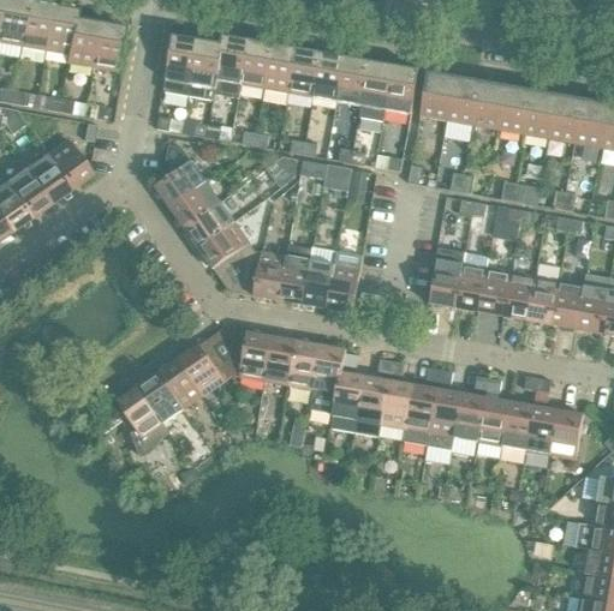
[(0,41),(18,45),(27,1),(21,0),(3,0),(0,11),(0,41)]
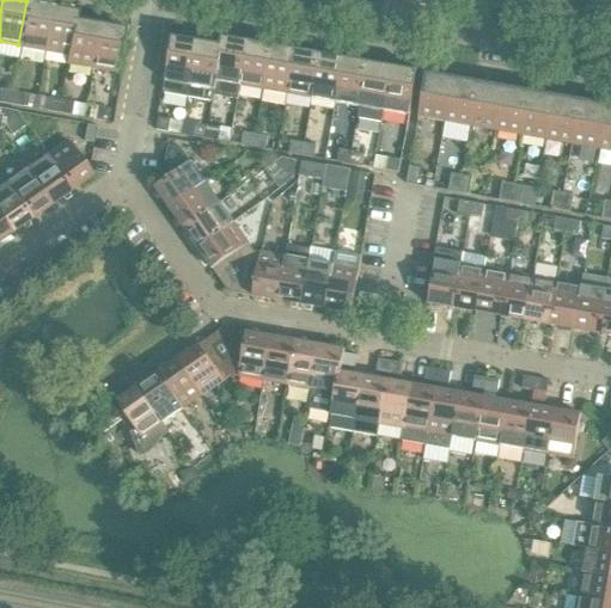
[(43,49),(50,5),(26,1),(18,44),(43,49)]
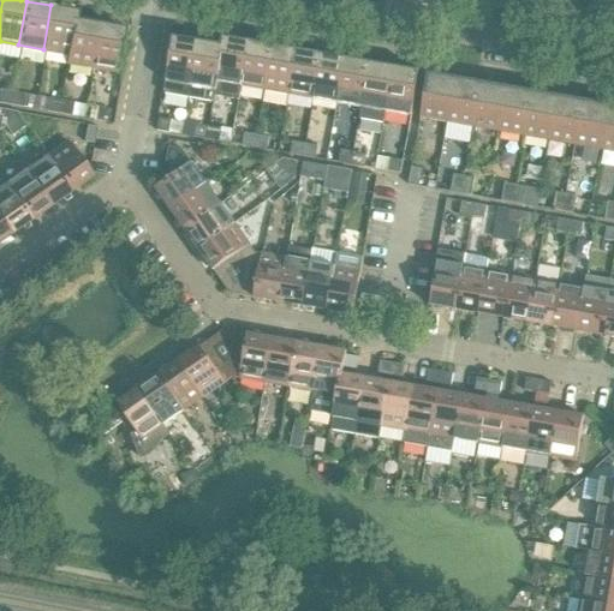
[(67,53),(73,18),(75,18),(76,10),(51,5),(43,49),(65,53),(67,53)]
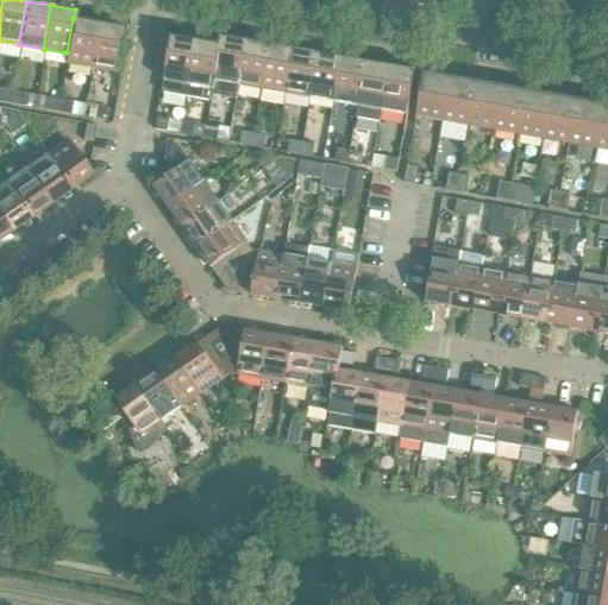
[(96,23),(74,18),(73,18),(67,52),(64,52),(63,61),(89,65),(96,23)]
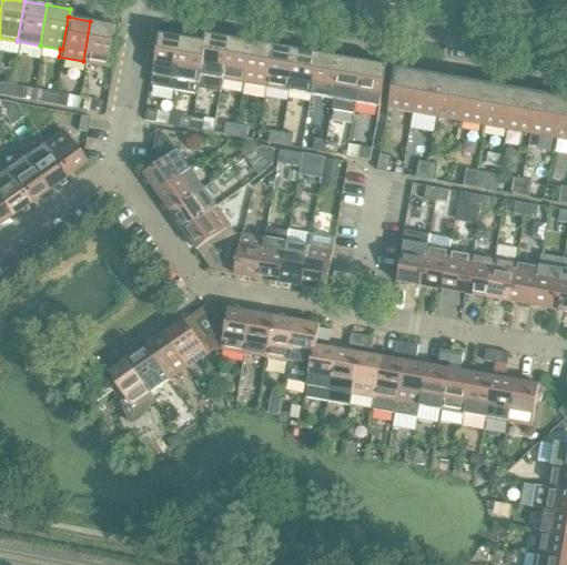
[(107,64),(113,24),(90,21),(83,61),(107,64)]
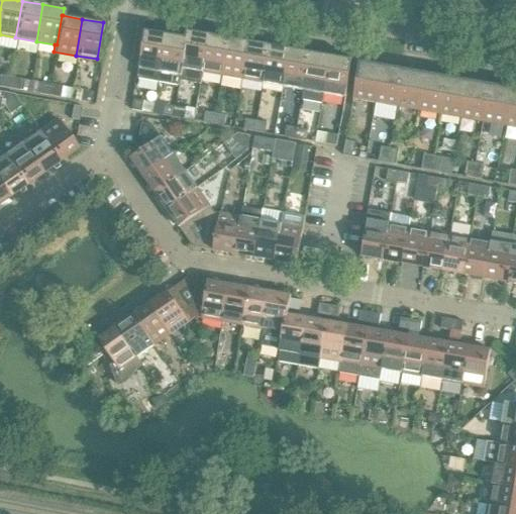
[(158,80),(166,33),(144,29),(136,77),(158,80)]
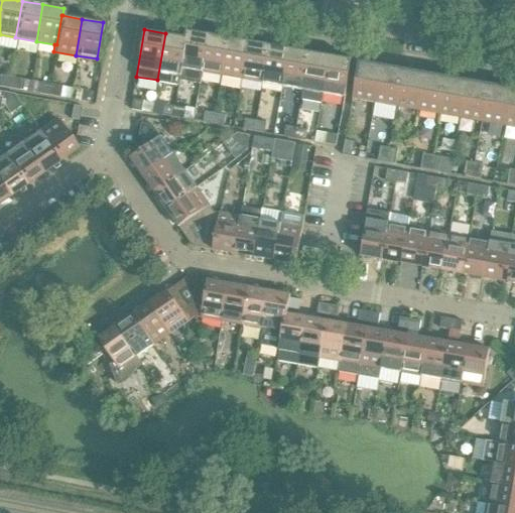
[(177,84),(186,30),(185,29),(184,37),(165,33),(157,80),(177,84)]
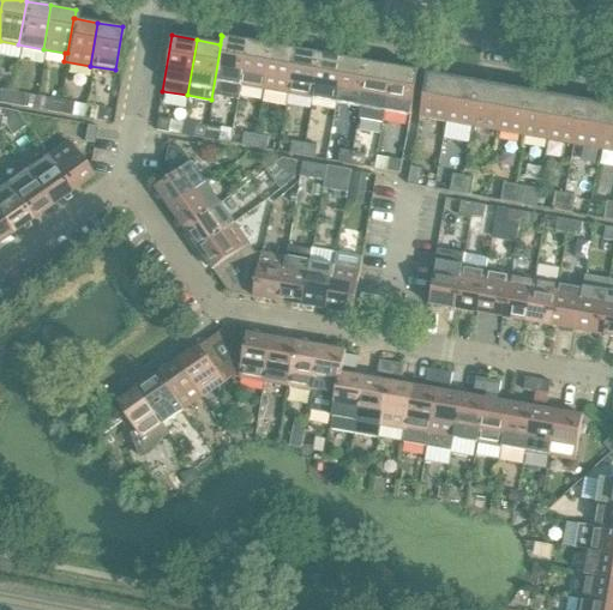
[(235,97),(238,83),(246,40),(222,36),(211,100),(212,100),(214,94),(235,97)]
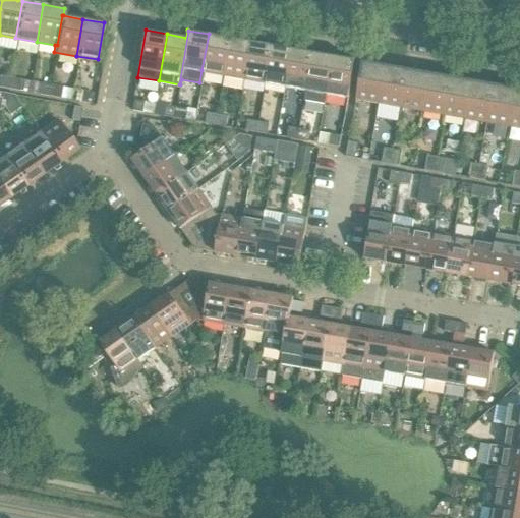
[(222,82),(230,38),(209,34),(201,70),(222,74),(221,82),(222,82)]
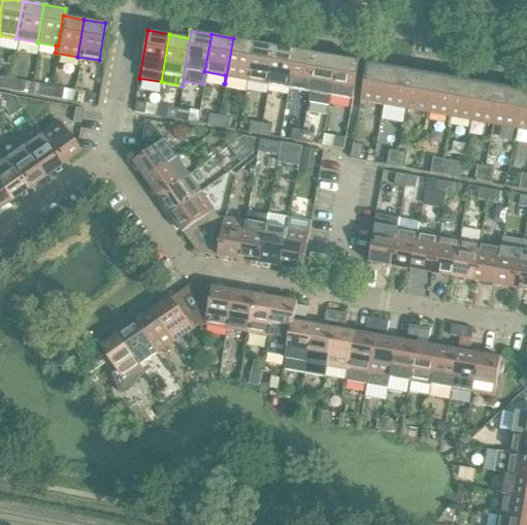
[(246,79),(254,41),(233,38),(225,84),(244,87),(245,78),(246,79)]
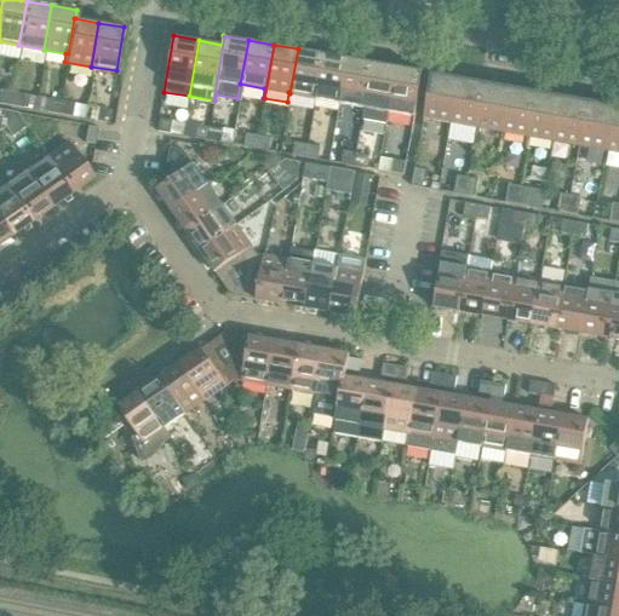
[(314,97),(321,53),(298,49),(290,93),(314,97)]
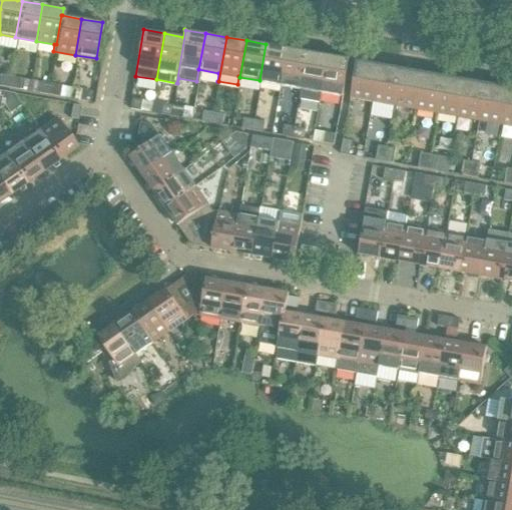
[(280,84),(287,47),(266,44),(260,80),(280,84)]
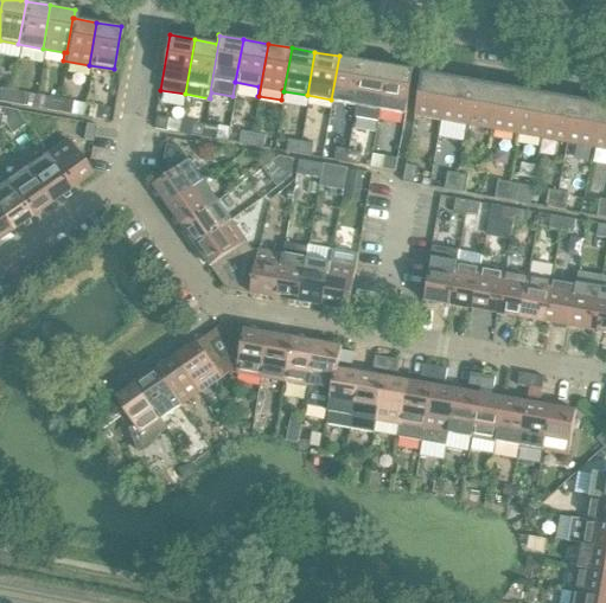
[(355,103),(362,61),(339,56),(331,100),(355,103)]
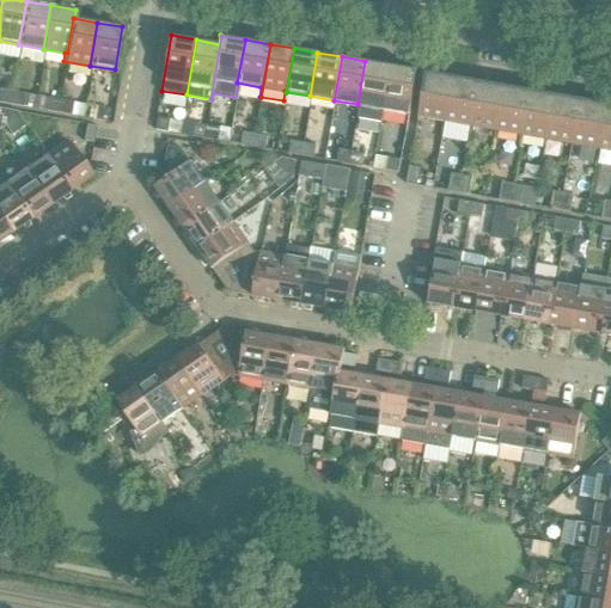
[(382,109),(390,65),(365,61),(358,104),(359,104),(356,116),(380,121),(382,109)]
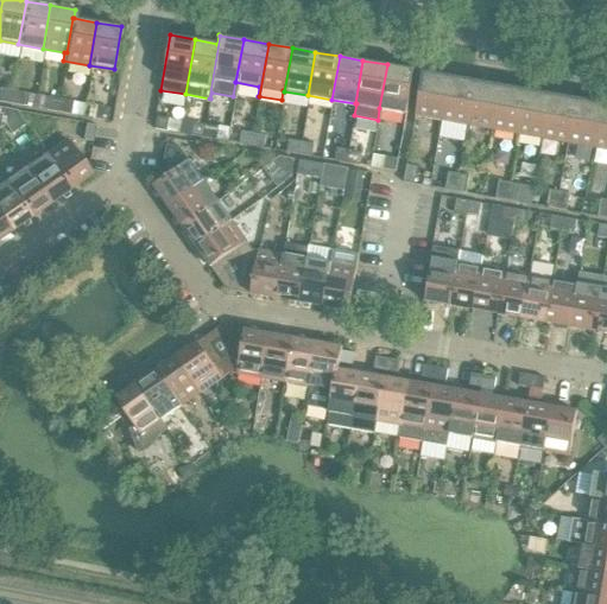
[(405,112),(412,69),(387,64),(379,108),(405,112)]
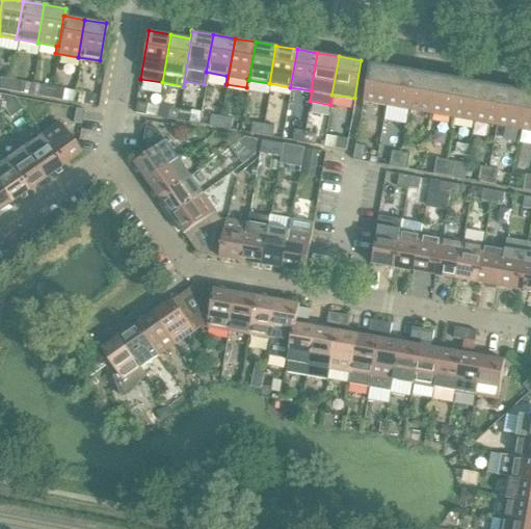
[(385,104),(391,65),(369,62),(362,100),(385,104)]
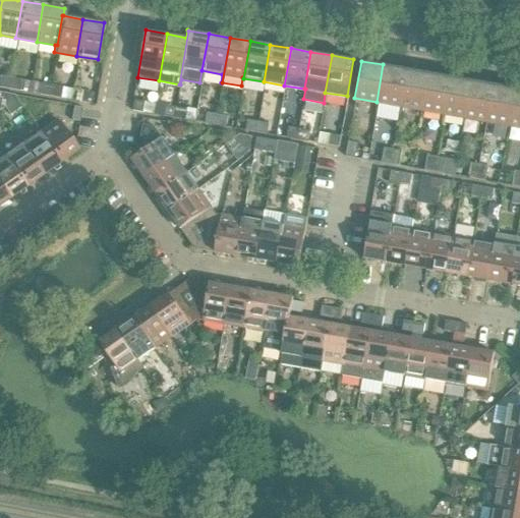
[(399,106),(406,68),(383,64),(377,102),(399,106)]
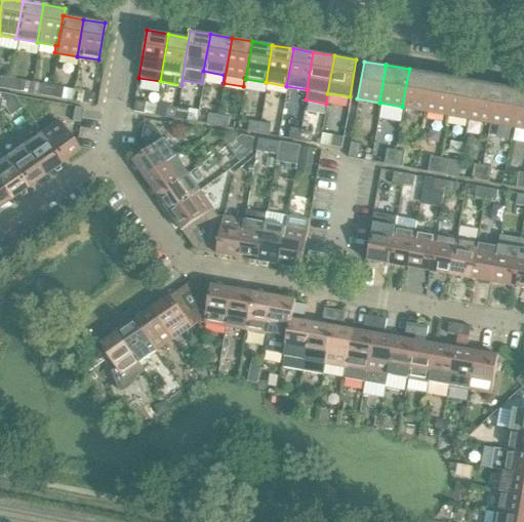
[(424,110),(430,73),(409,69),(402,107),(424,110)]
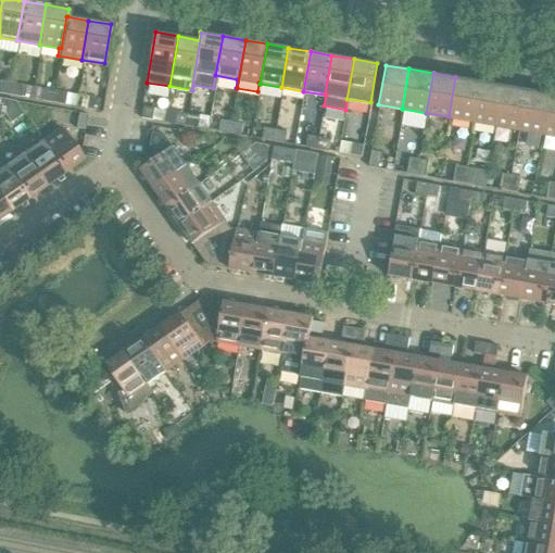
[(472,121),(479,82),(455,77),(449,116),(472,121)]
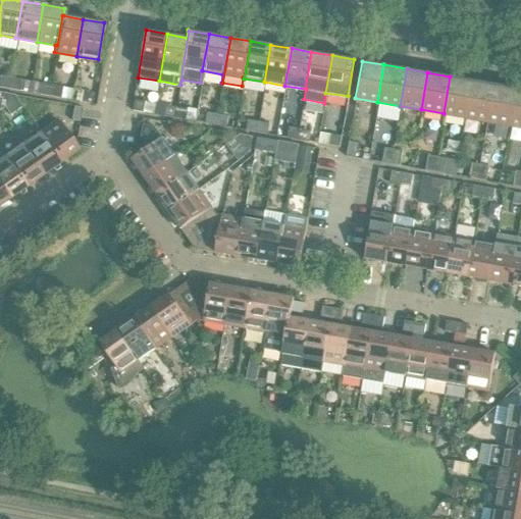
[(0,85),(7,87),(9,76),(0,73),(0,85)]
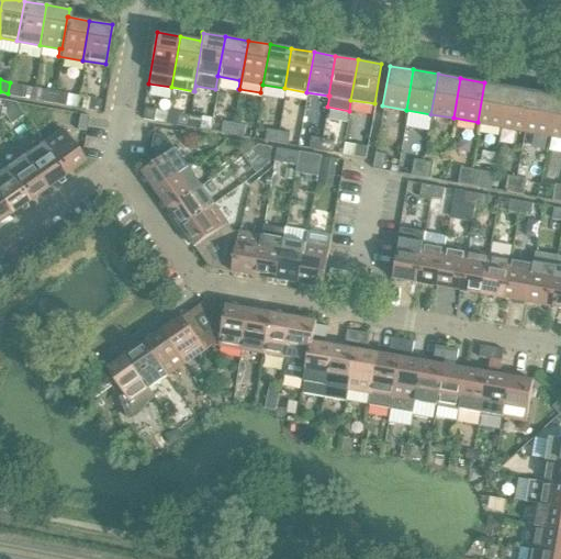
[(20,96),(21,84),(10,82),(8,93),(20,96)]
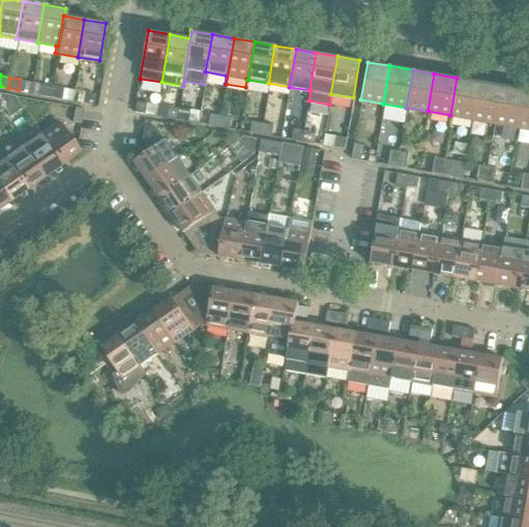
[(473,119),(479,82),(457,78),(450,115),(473,119)]
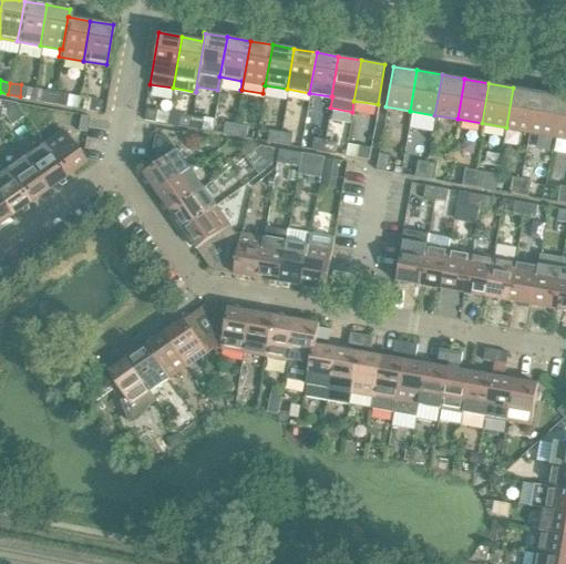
[(528,132),(536,91),(513,88),(506,127),(528,132)]
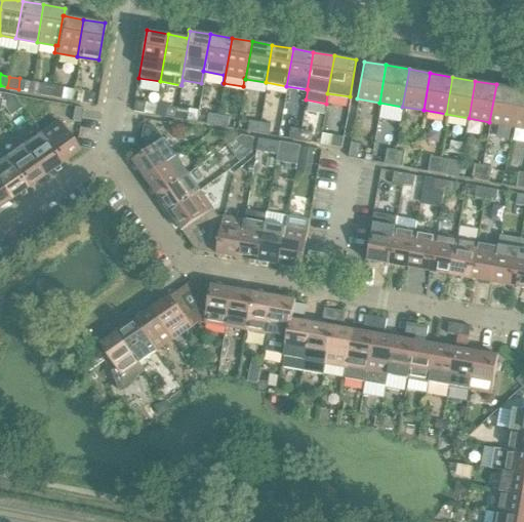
[(48,95),(50,84),(40,82),(38,93),(48,95)]
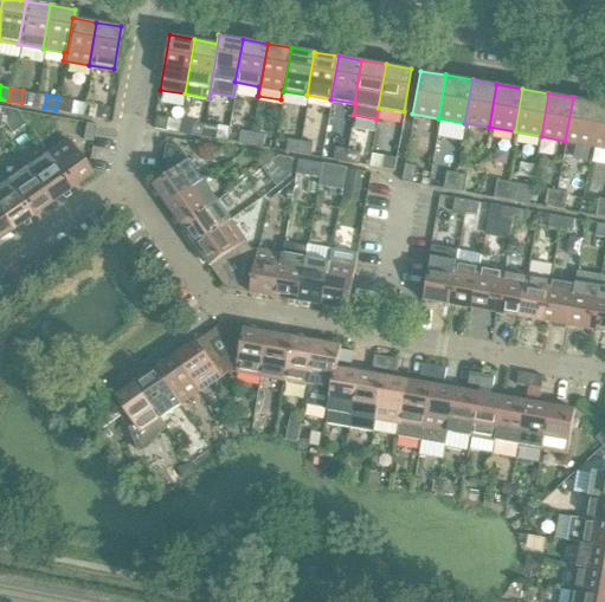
[(69,112),(70,99),(58,97),(56,110),(69,112)]
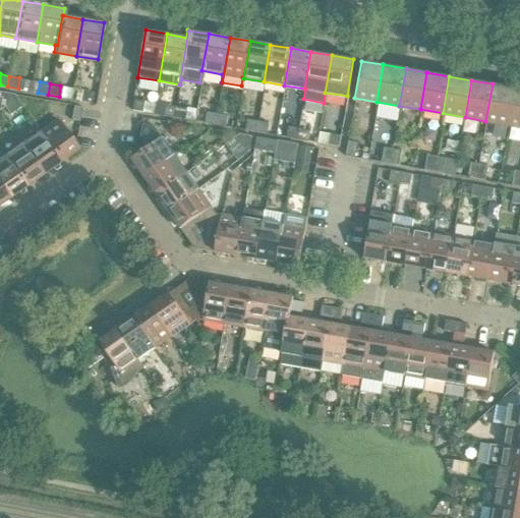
[(508,125),(515,88),(493,83),(485,121),(508,125)]
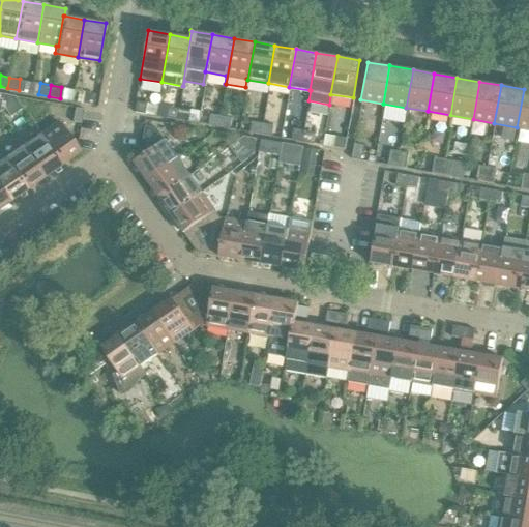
[(528,128),(528,90),(524,89),(517,127),(528,128)]
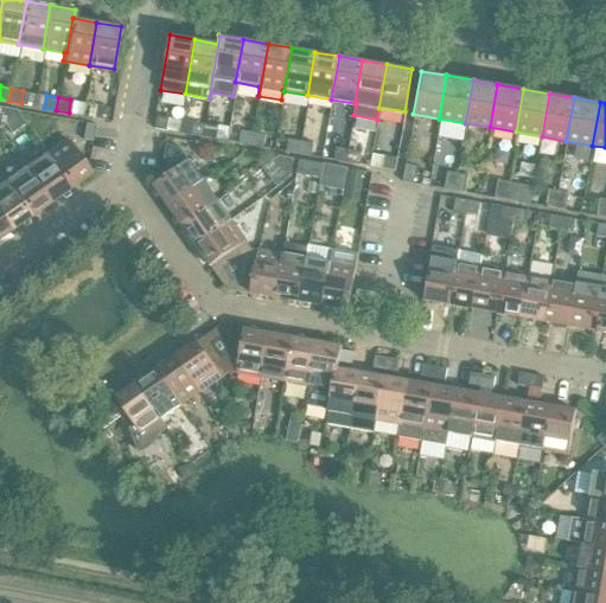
[(104,119),(107,106),(95,103),(93,116),(104,119)]
